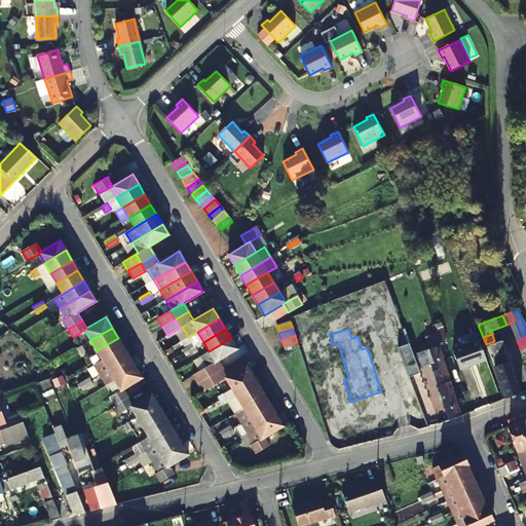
[(479,337),(452,347),(459,370),(487,360),(479,337)]
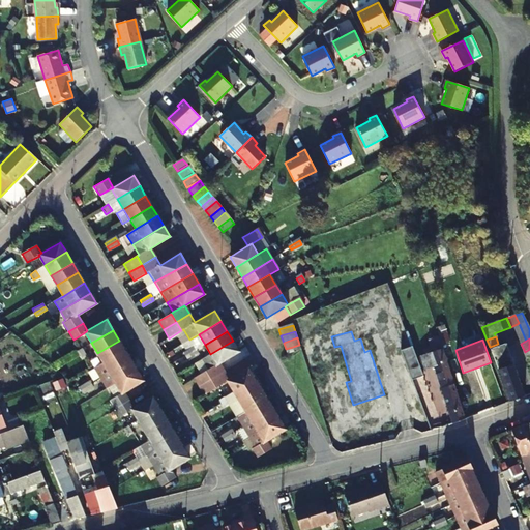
[(119,341),(97,353),(104,362),(124,350),(119,341)]
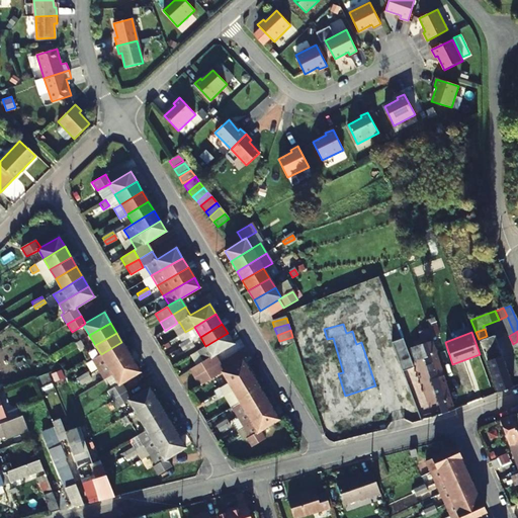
[(197,351),(203,360),(199,362),(205,371),(219,363),(213,354),(233,342),(228,333),(205,346),(197,351)]
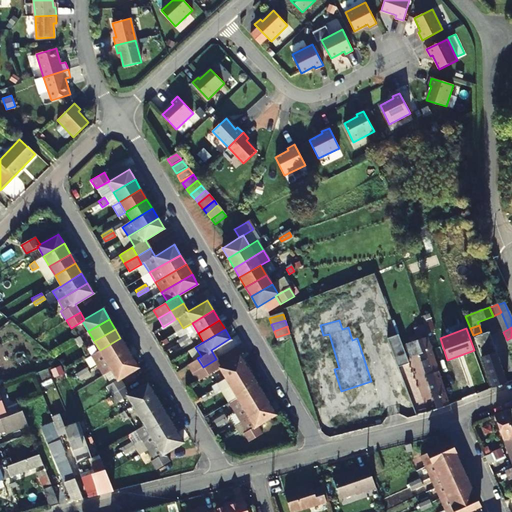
[(481,332),(473,335),(493,389),(507,383),(489,334),(483,336),(481,332)]
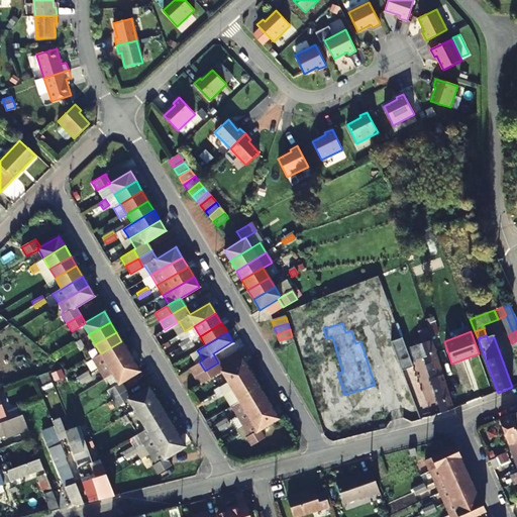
[(294,342),(292,336),(279,340),(281,346),(294,342)]
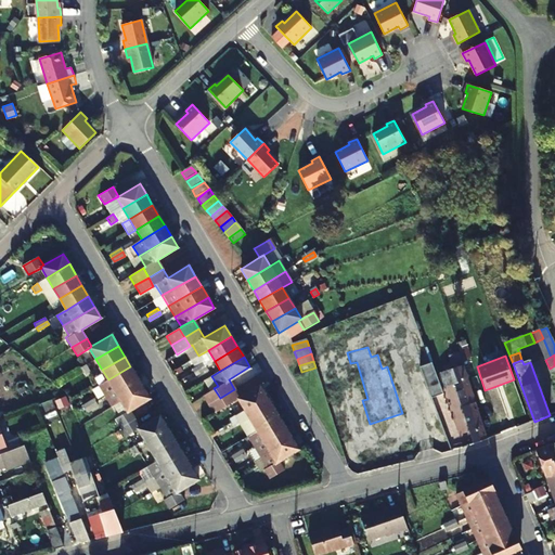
[(430,397),(443,392),(431,361),(420,366),(430,397)]
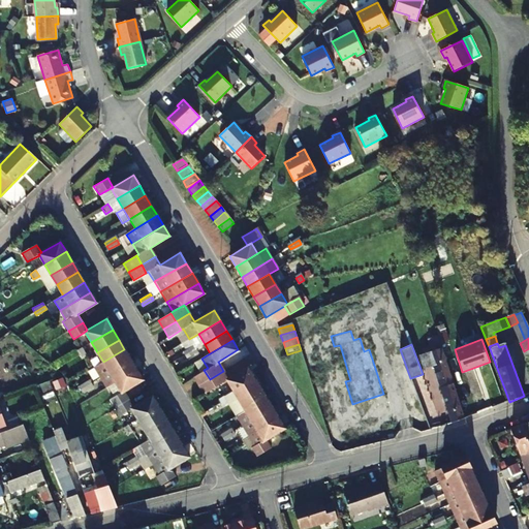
[(345,381),(350,380),(340,345),(334,346),(330,348),(340,383),(345,381)]
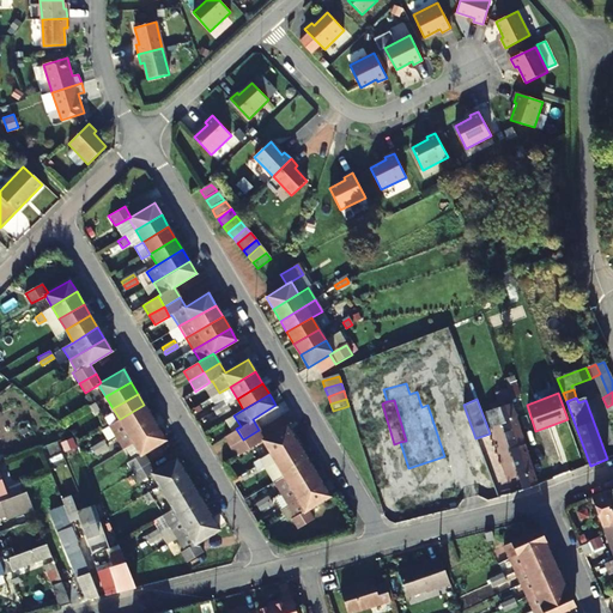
[(223,401),(211,408),(213,413),(225,405),(223,401)]
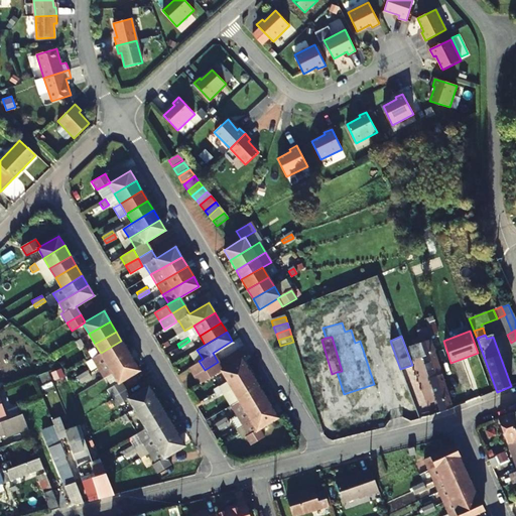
[(80,339),(75,342),(78,348),(84,345),(80,339)]
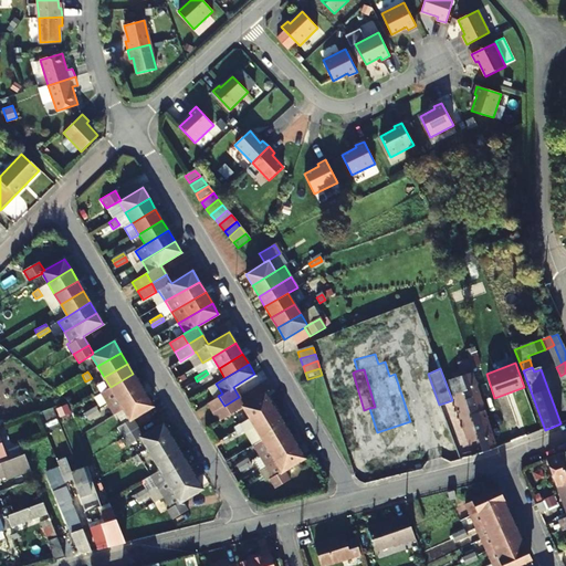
[(111,387),(101,392),(107,404),(139,385),(133,374),(111,387)]
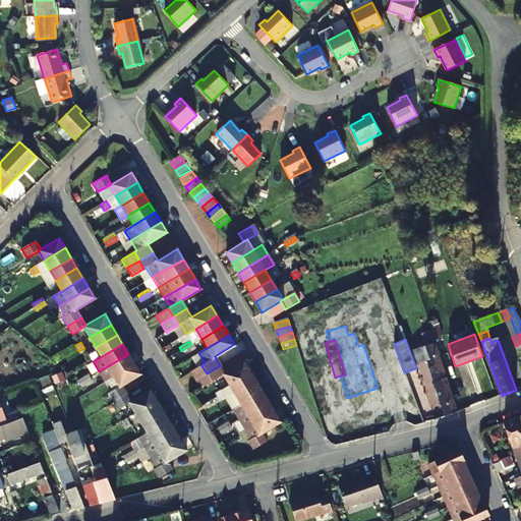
[(182,353),(193,347),(191,344),(181,351),(182,353)]
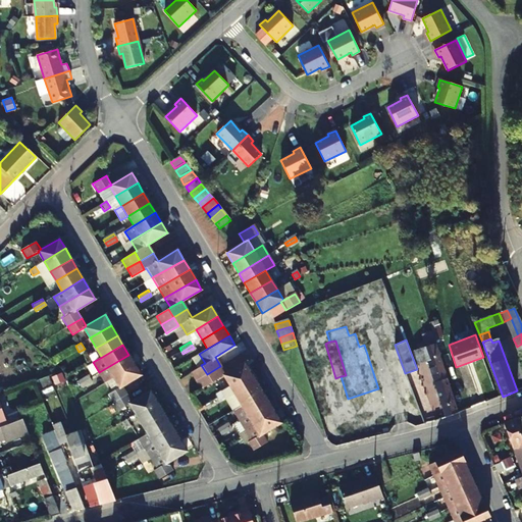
[(435,345),(422,349),(426,361),(446,417),(458,413),(435,345)]
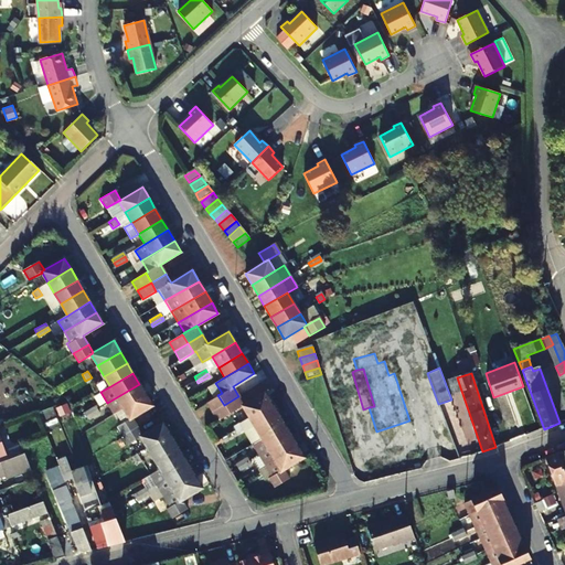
[(461,391),(457,377),(447,381),(451,394),(461,391)]
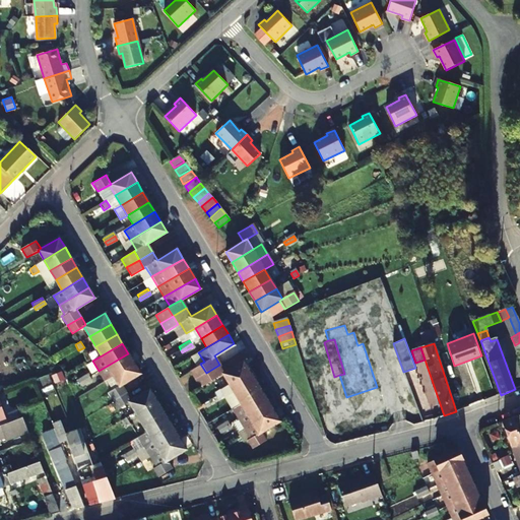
[(128,353),(99,371),(105,380),(113,375),(134,363),(128,353)]
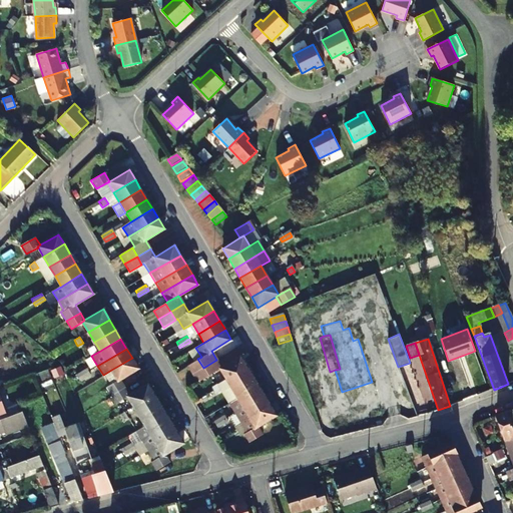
[(221,368),(219,370),(225,380),(247,367),(241,356),(221,368)]
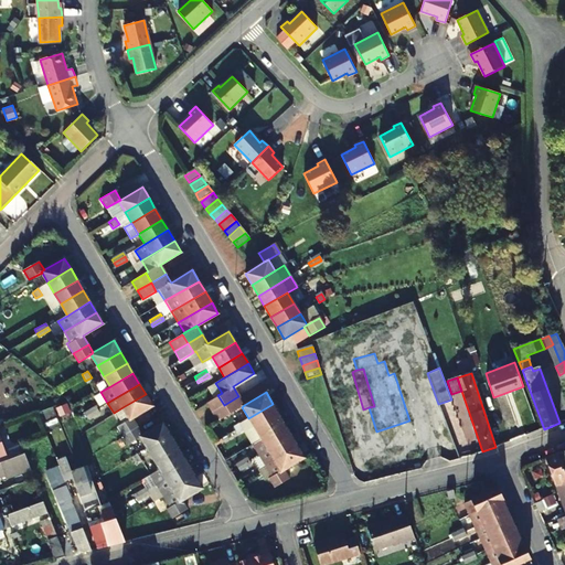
[(123,407),(129,418),(132,417),(152,405),(146,394),(123,407)]
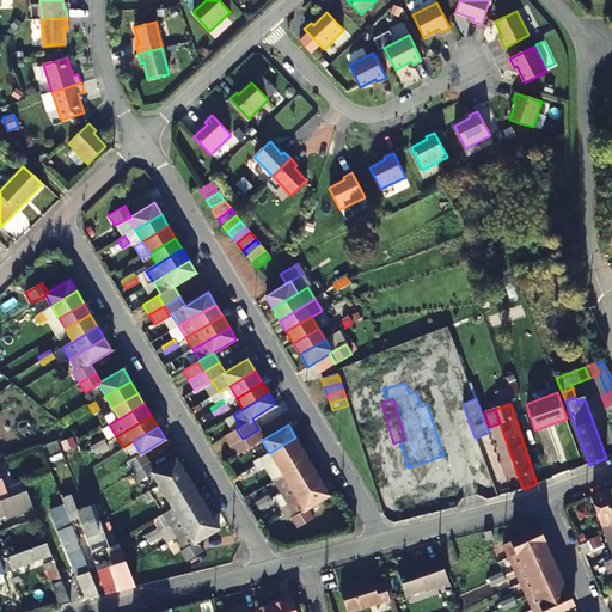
[(228,448),(243,439),(236,428),(221,436),(228,448)]
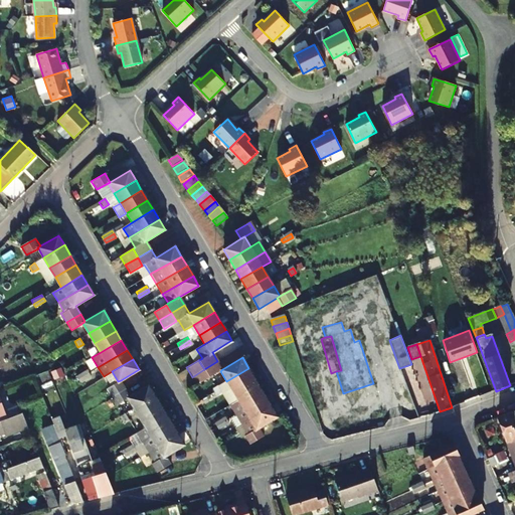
[(217,361),(204,369),(209,378),(220,371),(222,369),(217,361)]
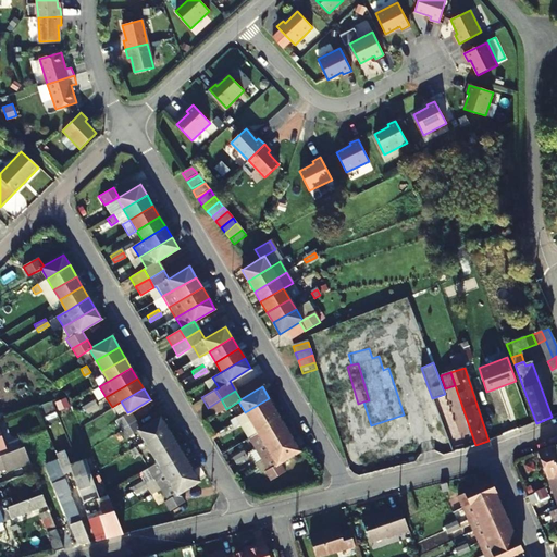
[(251,423),(275,408),(269,398),(245,412),(251,423)]
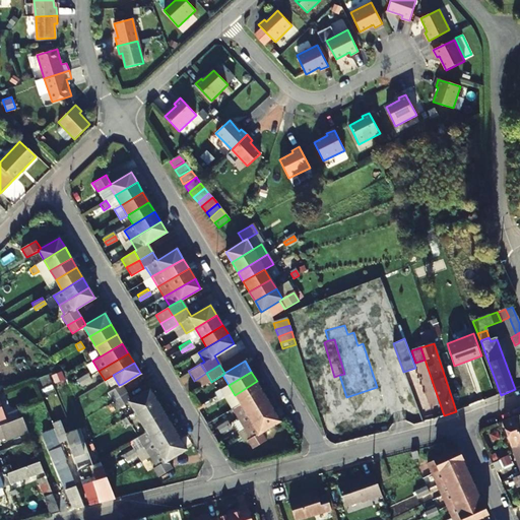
[(88,373),(78,379),(79,382),(90,376),(88,373)]
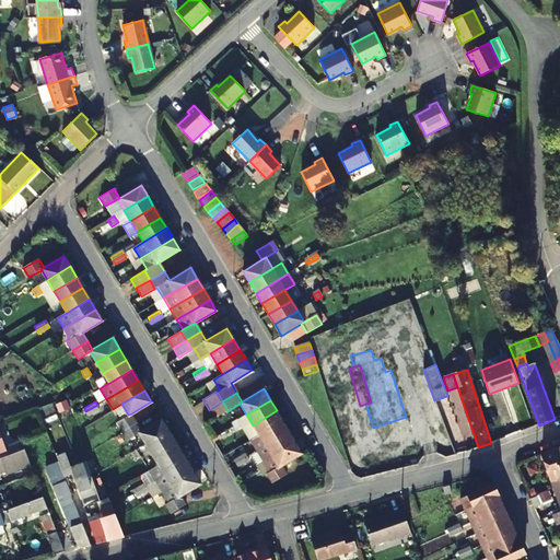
[(214,419),(228,411),(222,401),(209,410),(214,419)]
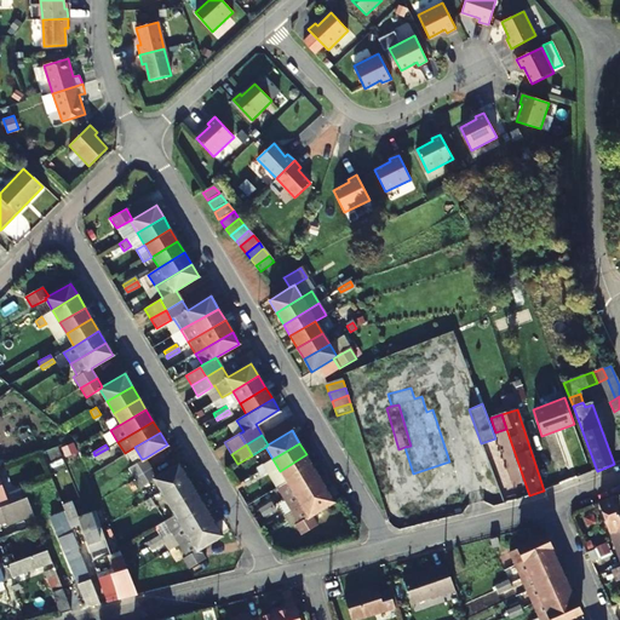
[(108,448),(95,455),(97,459),(109,452),(108,448)]
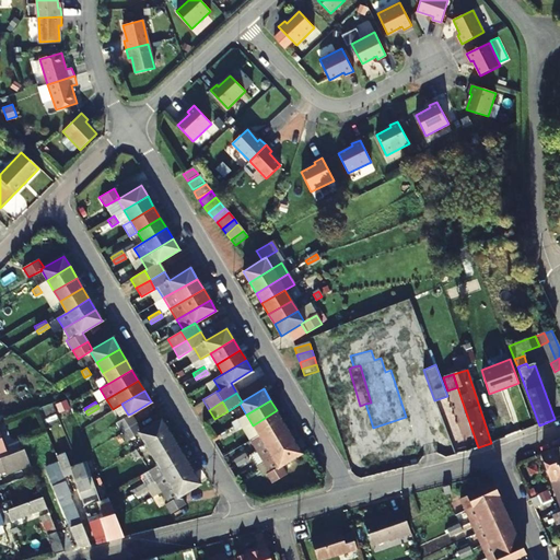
[(277,410),(253,426),(258,435),(282,421),(277,410)]
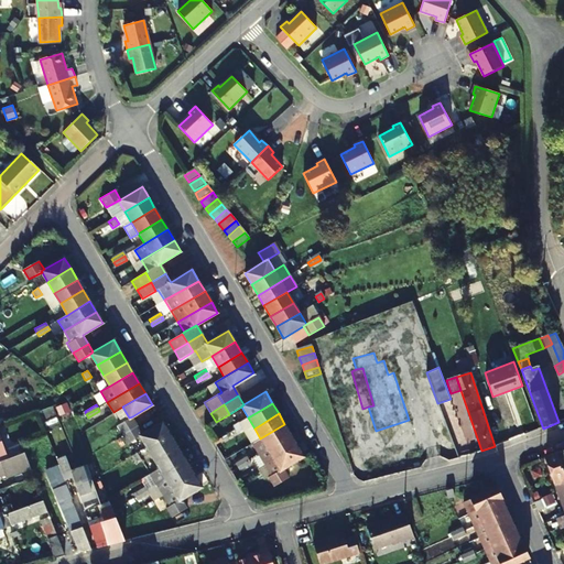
[(129,418),(117,424),(122,434),(138,425),(132,416),(129,418)]
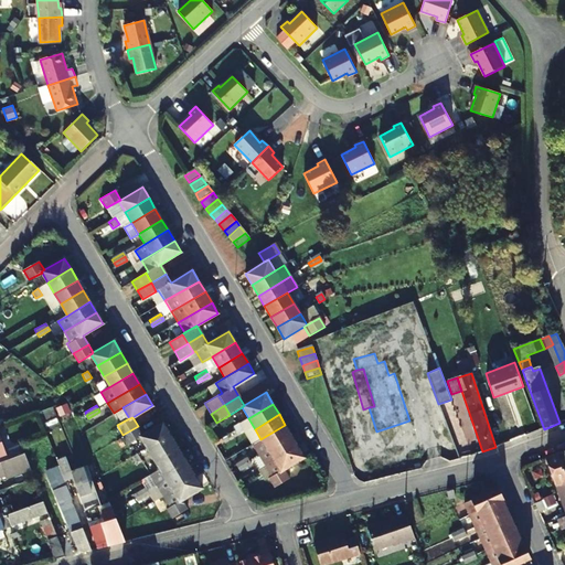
[(142,435),(140,437),(147,448),(170,435),(162,423),(142,435)]
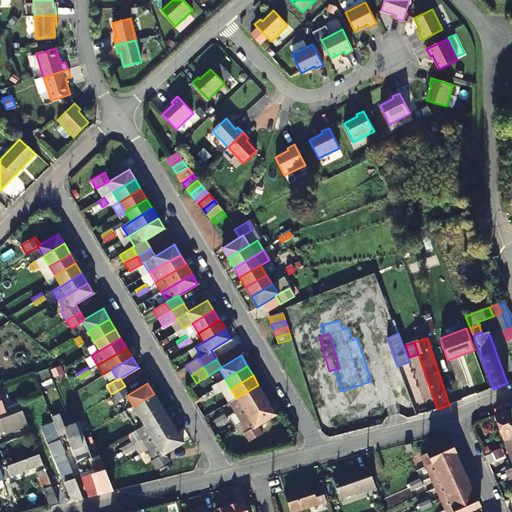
[(216,384),(211,387),(215,393),(219,390),(216,384)]
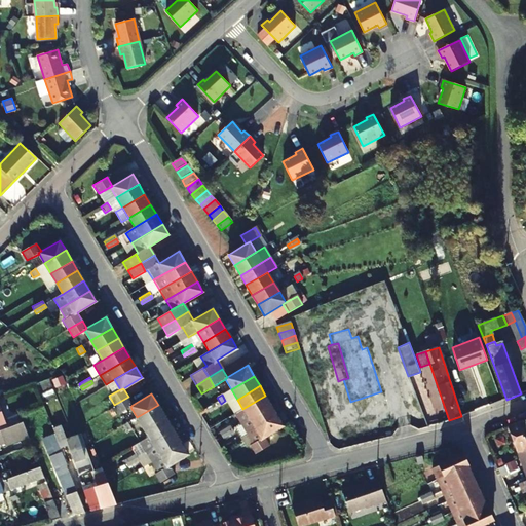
[(240,424),(271,406),(265,396),(242,409),(234,414),(240,424)]
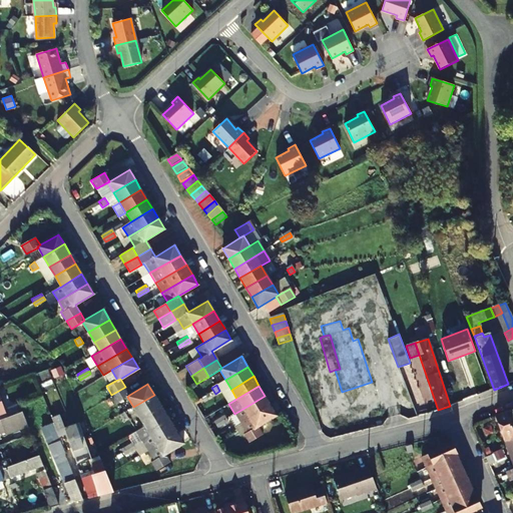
[(111,395),(116,404),(127,397),(129,395),(125,387),(111,395)]
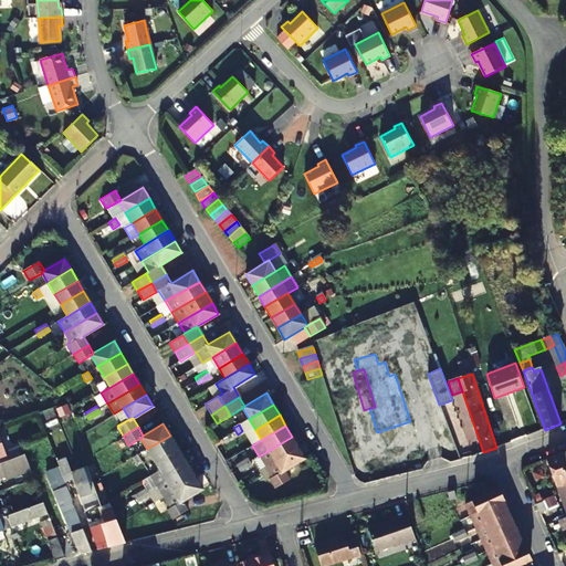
[(0,456),(9,453),(3,439),(1,433),(0,428),(0,456)]
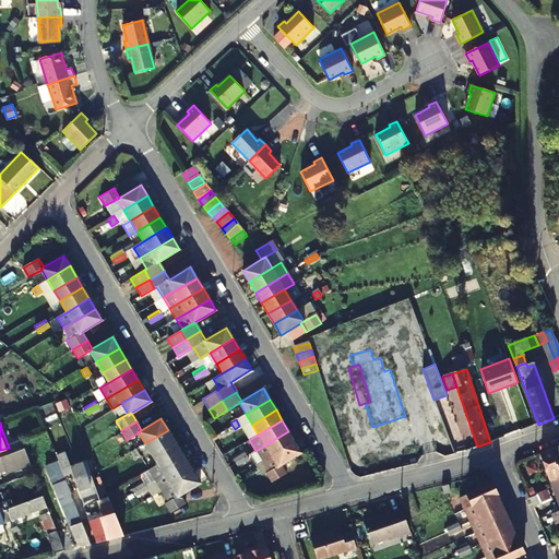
[(168,430),(145,443),(152,453),(174,440),(168,430)]
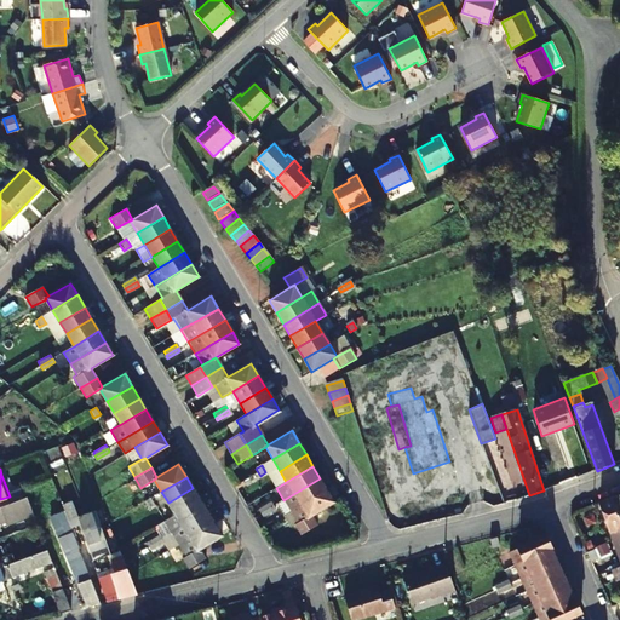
[(320,478),(283,500),(291,512),(327,491),(320,478)]
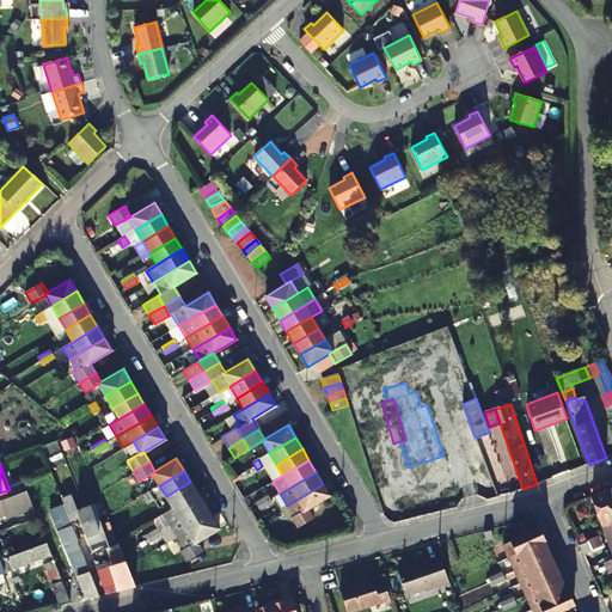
[(16,481),(20,494),(26,491),(22,478),(16,481)]
